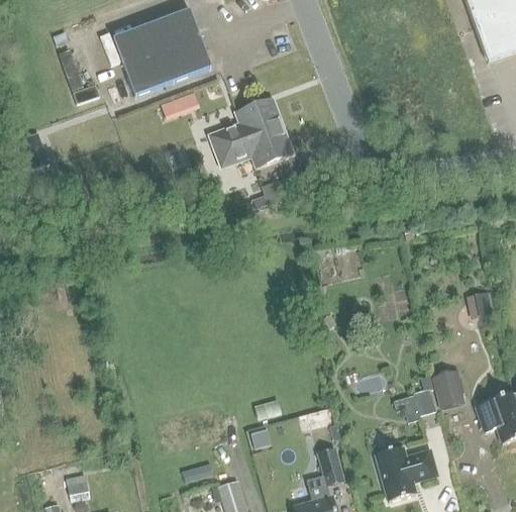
[(466,0),(488,63),(515,52),(515,0),(466,0)]
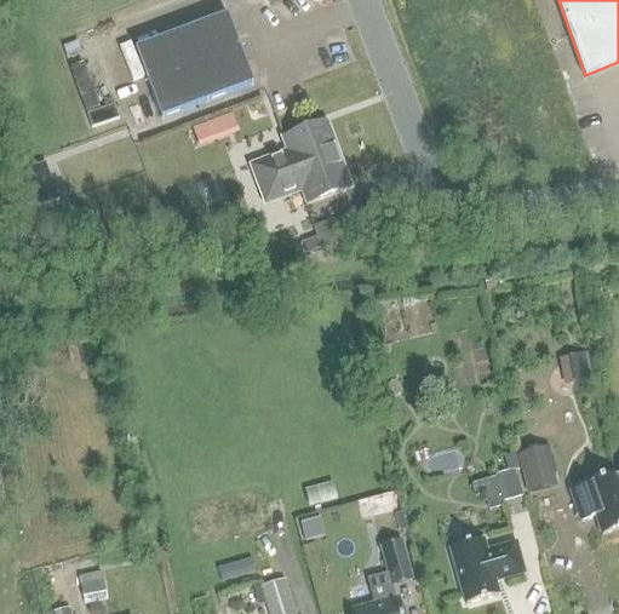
[(161,114),(253,80),(228,10),(136,45),(161,114)]
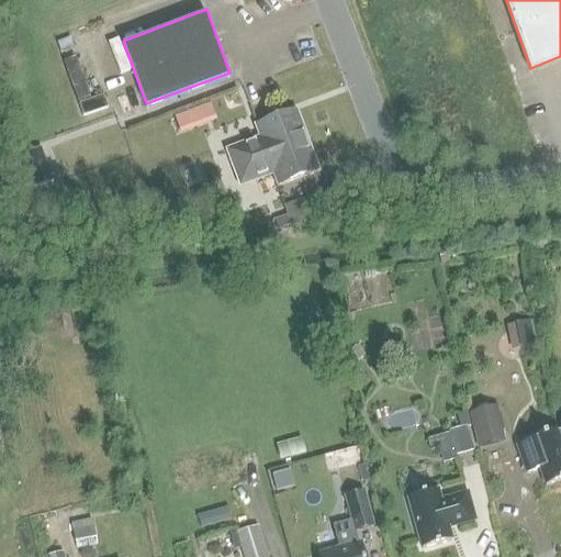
[(103,91),(79,100),(83,113),(108,104),(103,91)]
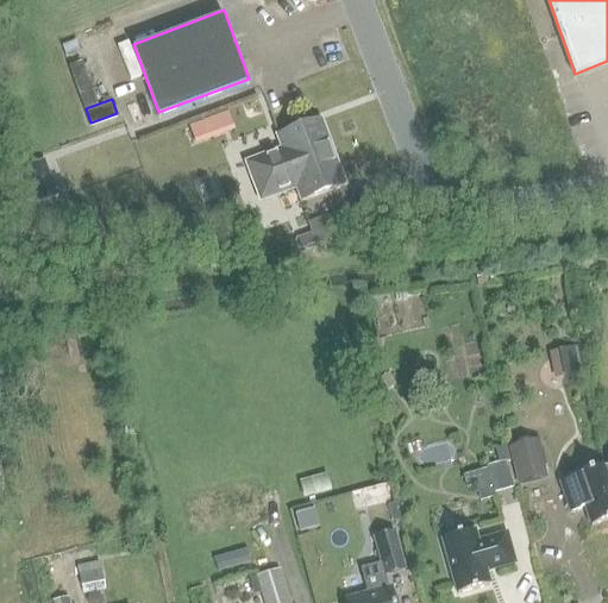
[(194,136),(233,121),(229,108),(189,123),(194,136)]
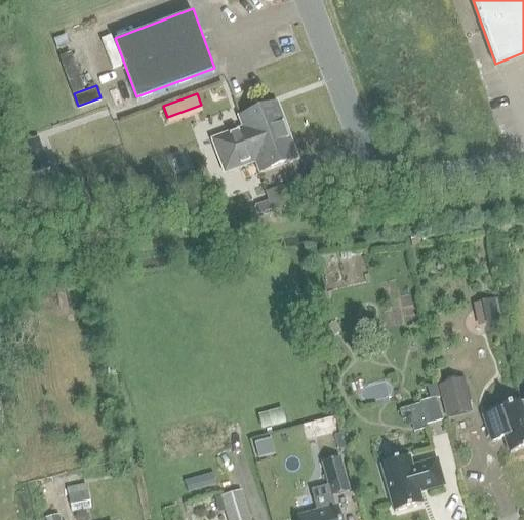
[(262,169),(296,157),(289,136),(290,135),(287,127),(285,128),(275,100),(241,113),(245,126),(214,137),(226,168),(256,156),(262,169)]
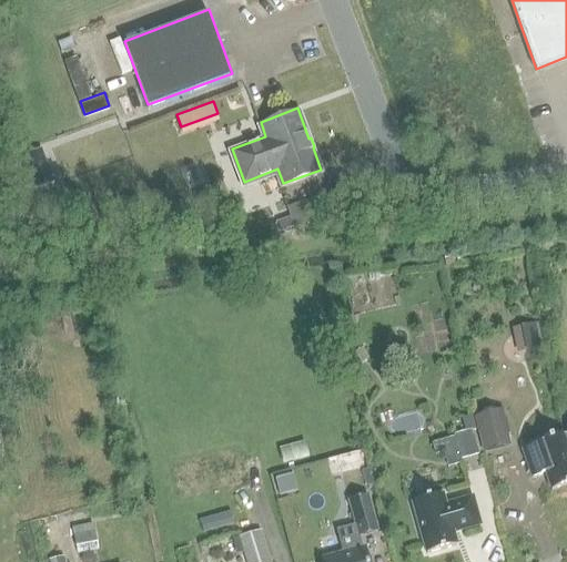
[(47,143),(24,146),(29,180),(52,176),(47,143)]
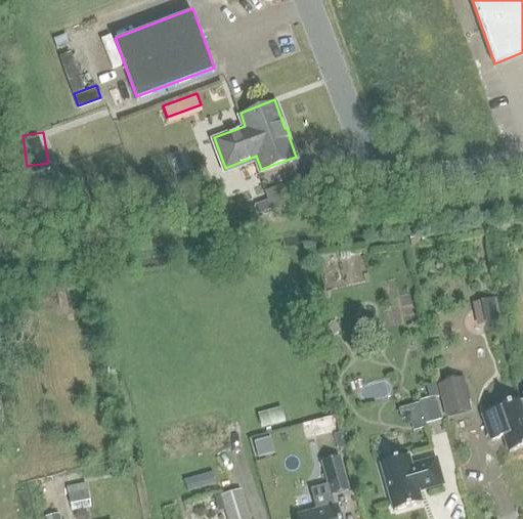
[(476,296),(478,318),(497,316),(495,294),(476,296)]
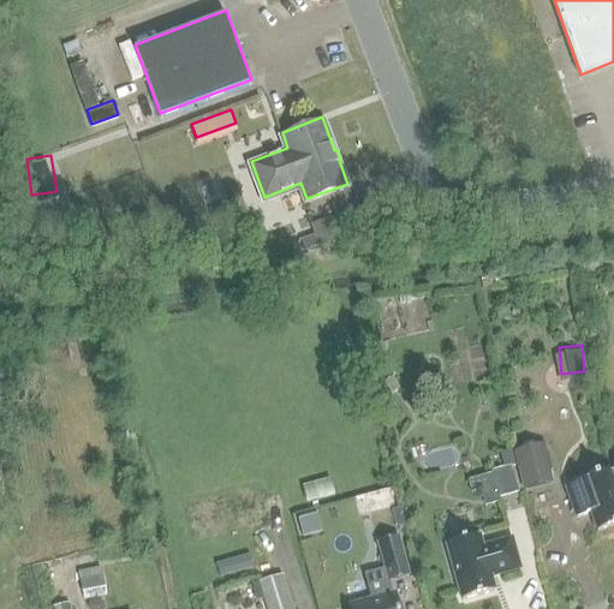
[(518,447),(528,484),(552,478),(542,441),(518,447)]
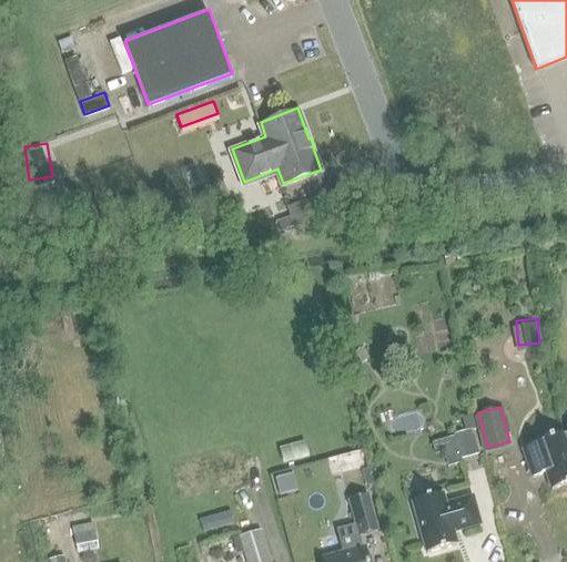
[(478,450),(472,426),(454,431),(461,456),(478,450)]
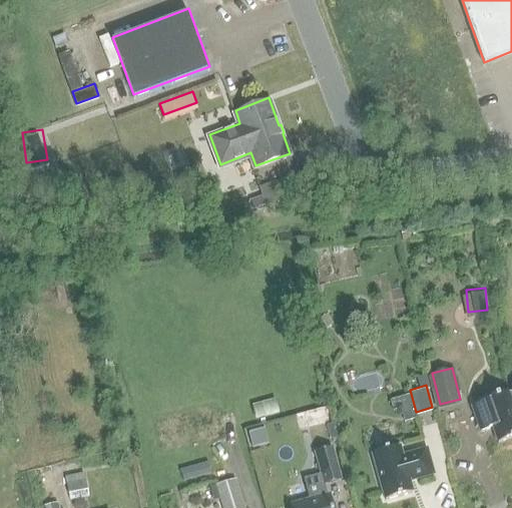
[(498,439),(511,434),(511,396),(509,388),(484,397),(484,399),(472,403),(481,429),(493,424),(498,439)]
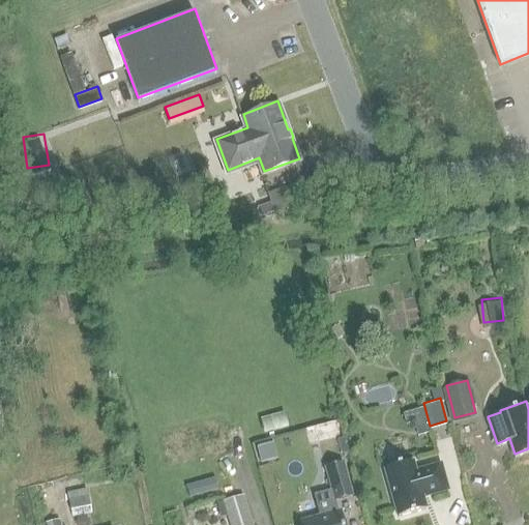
[(309,440),(341,432),(336,417),(304,426),(309,440)]
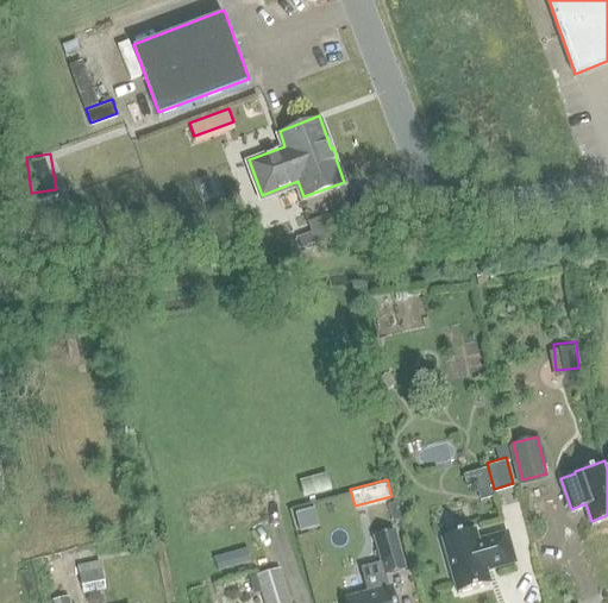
[(458,590),(490,580),(486,565),(495,563),(496,564),(515,559),(507,529),(477,538),(475,526),(443,535),(458,590)]
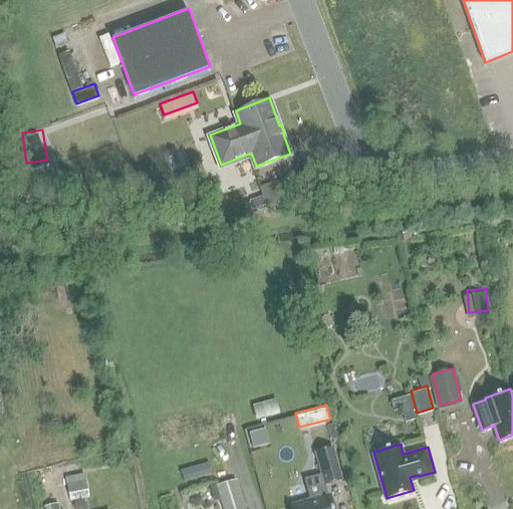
[(325,482),(341,477),(333,446),(315,451),(321,472),(304,477),(310,498),(292,503),(293,508),(332,508),(328,493),(325,482)]
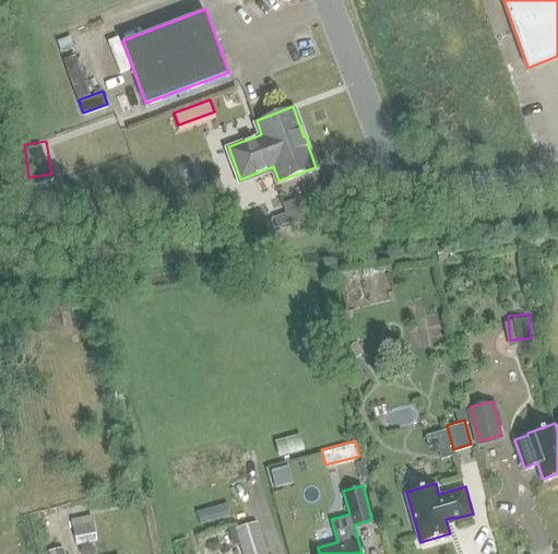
[(72,516),(76,542),(96,538),(92,513),(72,516)]
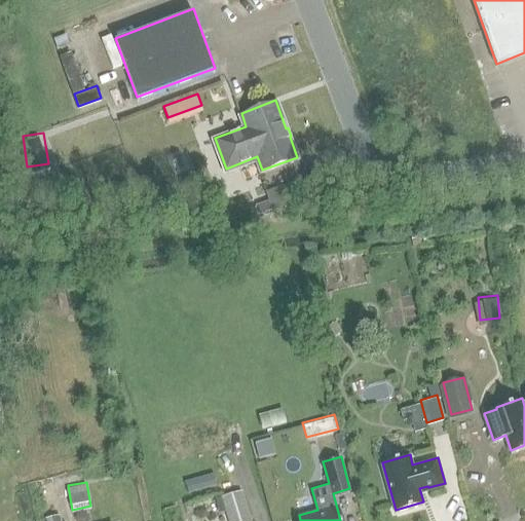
[(222,494),(229,520),(249,520),(252,520),(242,488),(222,494)]
